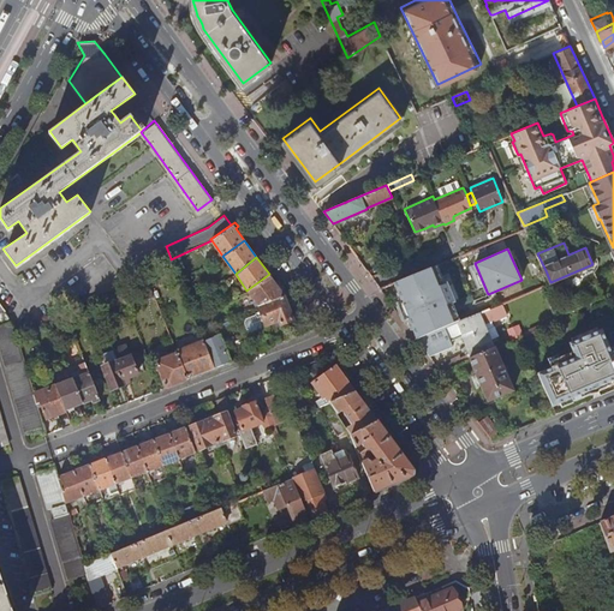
[(418,339),(459,321),(455,311),(453,312),(448,304),(454,301),(446,282),(441,285),(436,276),(440,274),(435,264),(393,281),(398,292),(400,291),(404,299),(397,303),(405,321),(412,318),(416,328),(413,328),(418,339)]
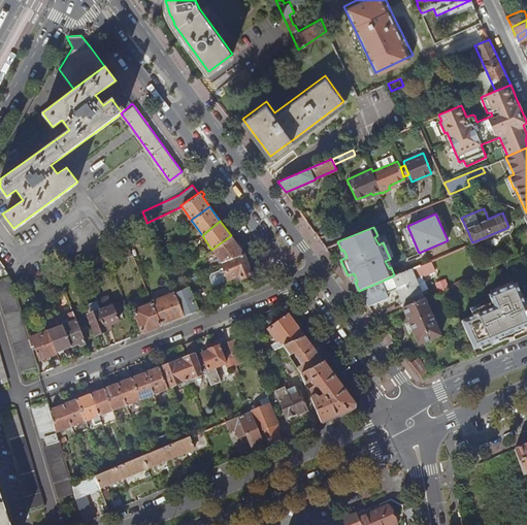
[(118,244),(127,239),(125,232),(114,237),(118,244)]
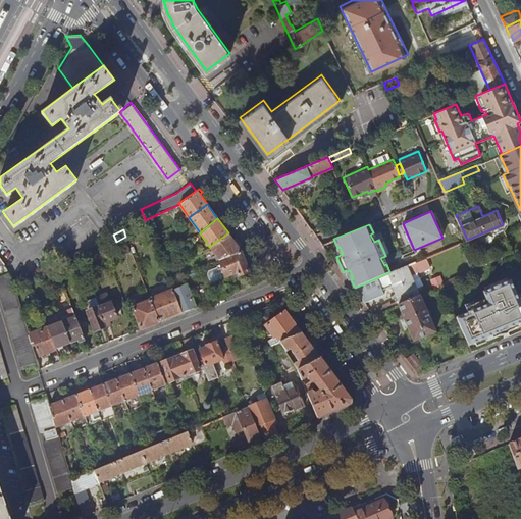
[(218,259),(241,250),(228,232),(209,247),(218,259)]
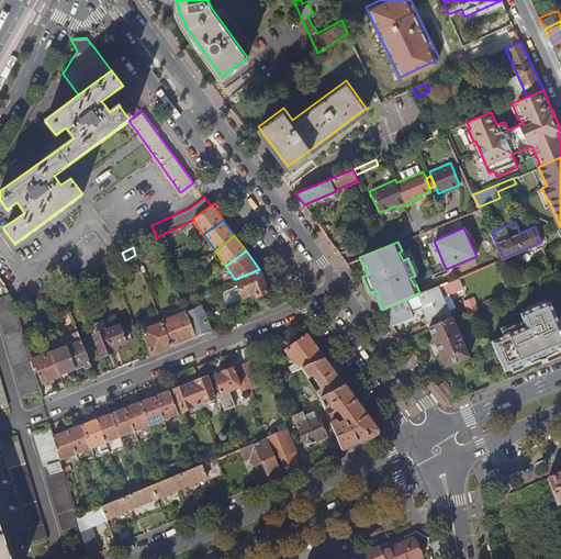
[(164,254),(169,268),(172,266),(167,253),(164,254)]
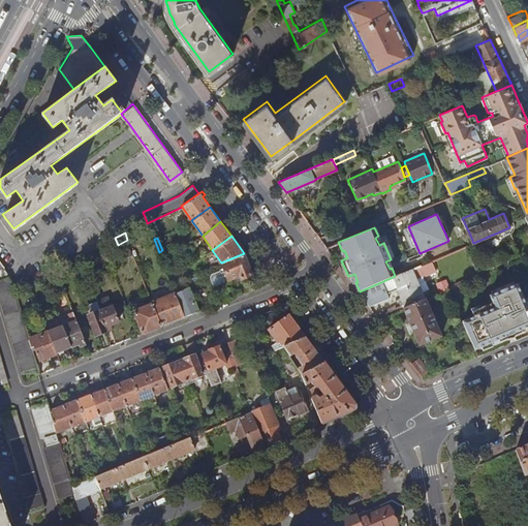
[(96,254),(105,250),(102,243),(93,247),(96,254)]
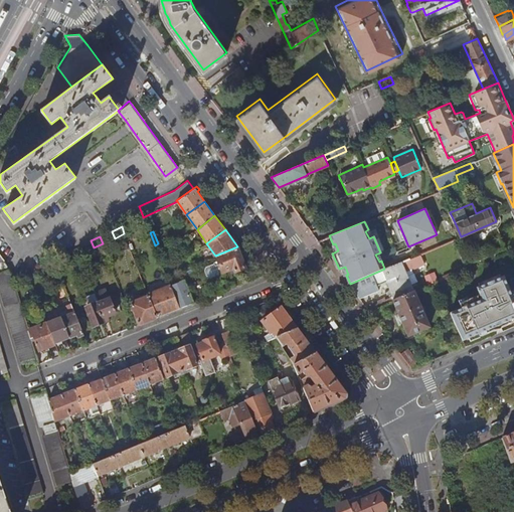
[(237,246),(215,256),(218,263),(206,268),(205,270),(207,275),(211,276),(232,268),(234,272),(245,267),(237,246)]
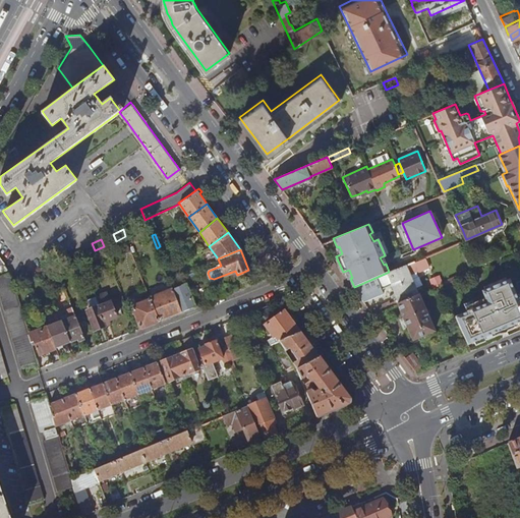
[(389,272),(354,287),(364,301),(384,293),(382,288),(392,283),(398,297),(396,298),(414,339),(436,330),(410,272),(417,269),(418,270),(430,265),(426,255),(415,261),(389,272)]
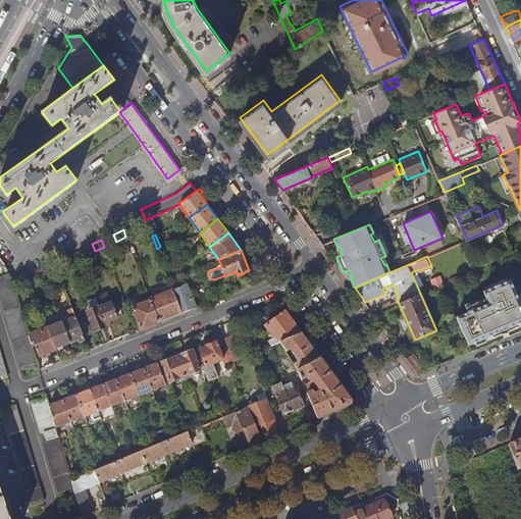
[(196,267),(187,271),(188,277),(198,273),(196,267)]
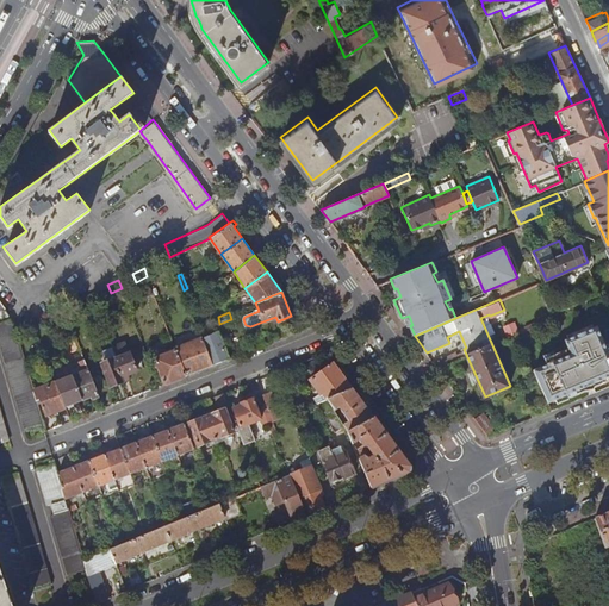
[(37,399),(32,386),(8,314),(0,318),(0,349),(25,429),(43,423),(37,399)]
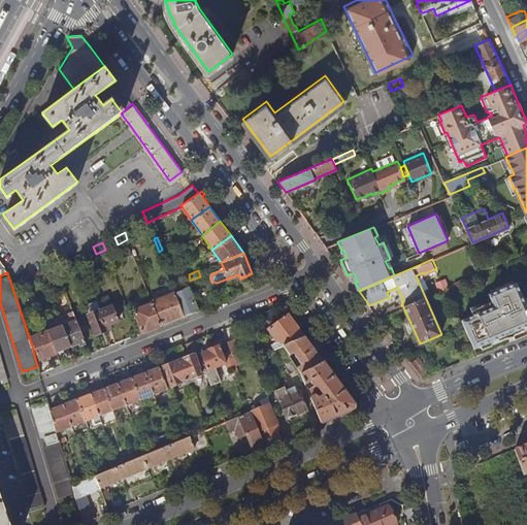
[(512,284),(526,319),(526,299),(525,301),(517,282),(512,284)]
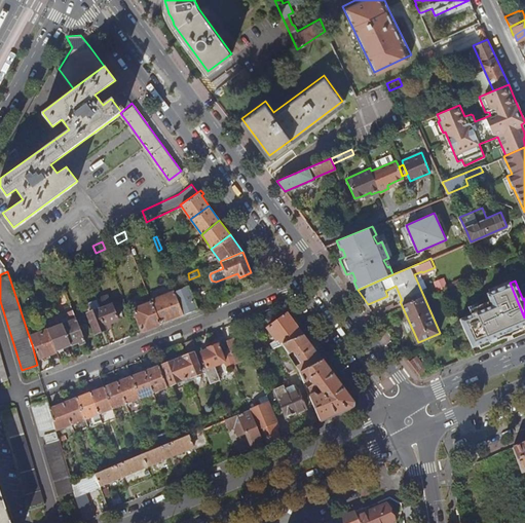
[(489,300),(503,333),(518,327),(519,329),(524,327),(524,318),(510,283),(503,286),(504,288),(498,290),(497,288),(488,292),(491,300),(489,300)]
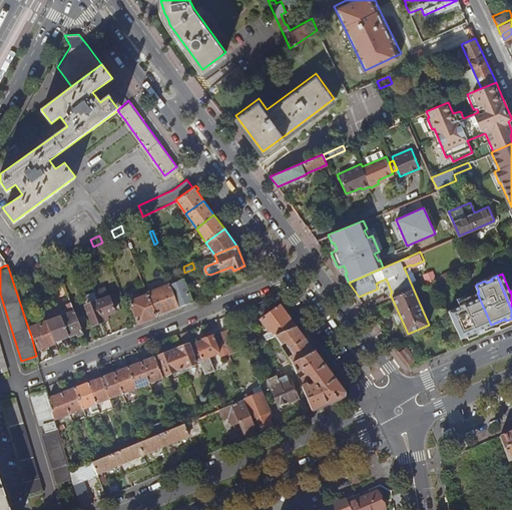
[(186,303),(191,301),(181,279),(169,284),(177,306),(186,303)]
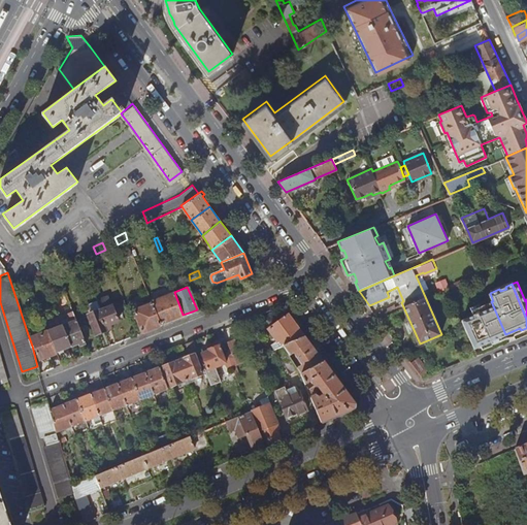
[(172,320),(183,315),(174,292),(152,301),(153,302),(161,324),(172,320)]
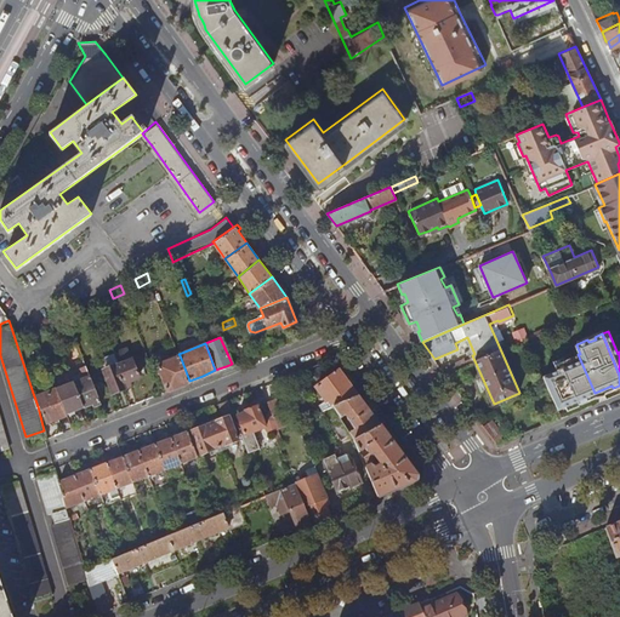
[(119,363),(103,369),(113,392),(125,386),(123,383),(138,376),(128,347),(115,350),(119,363)]
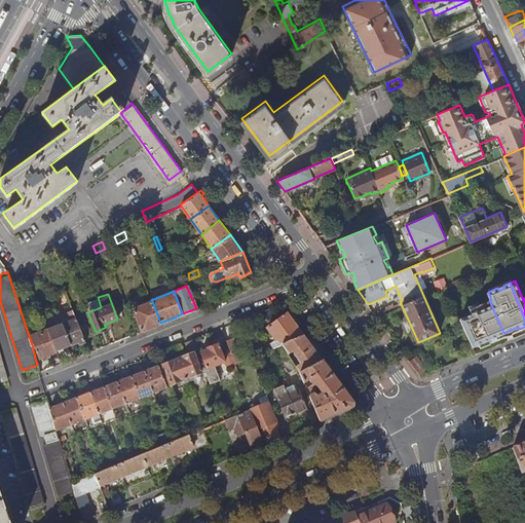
[(460,319),(474,346),(490,339),(491,341),(498,338),(497,335),(503,333),(489,300),(471,308),(473,313),(460,319)]
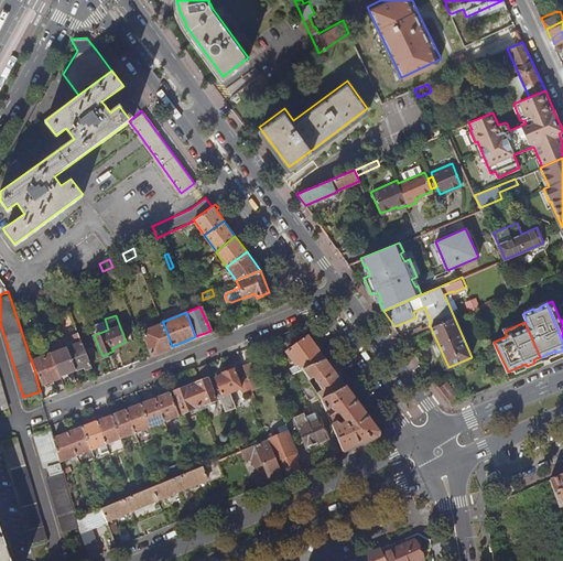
[(157,352),(172,346),(163,323),(143,331),(152,354),(157,352)]
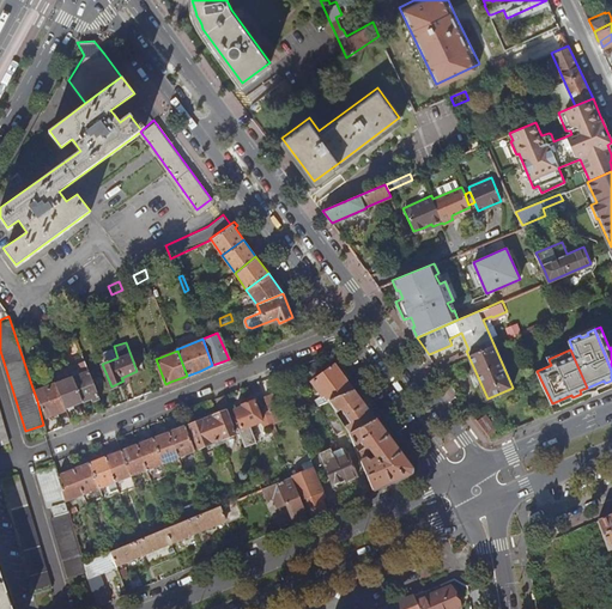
[(92,401),(100,399),(84,358),(76,363),(79,373),(72,377),(82,401),(90,397),(92,401)]
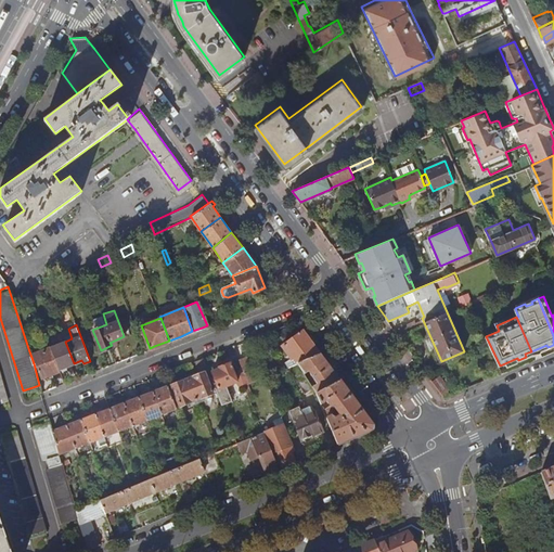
[(407,324),(395,329),(399,335),(410,330),(407,324)]
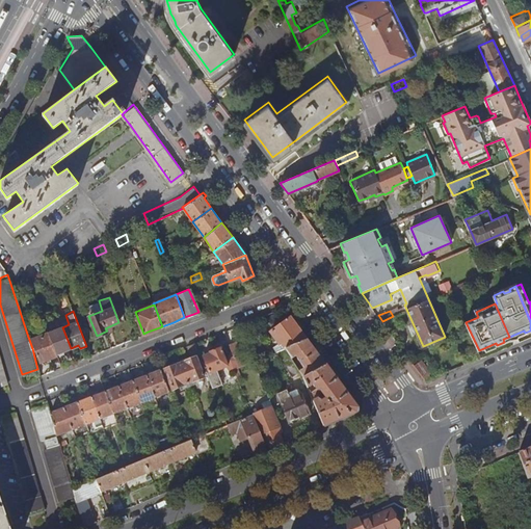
[(285,347),(307,338),(290,315),(270,331),(283,348),(285,347)]
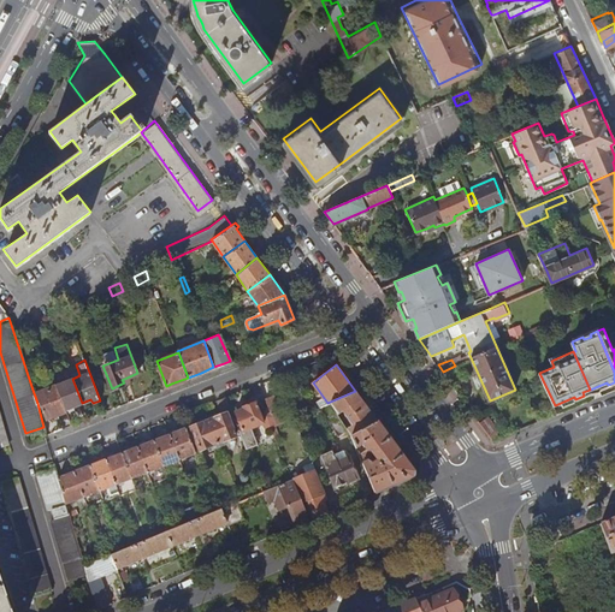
[(65,410),(82,403),(72,379),(71,375),(53,382),(65,410)]
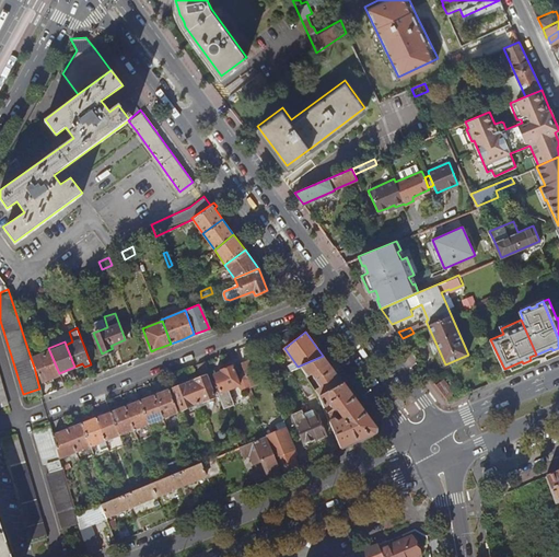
[(41,381),(59,373),(48,348),(30,355),(34,367),(41,381)]
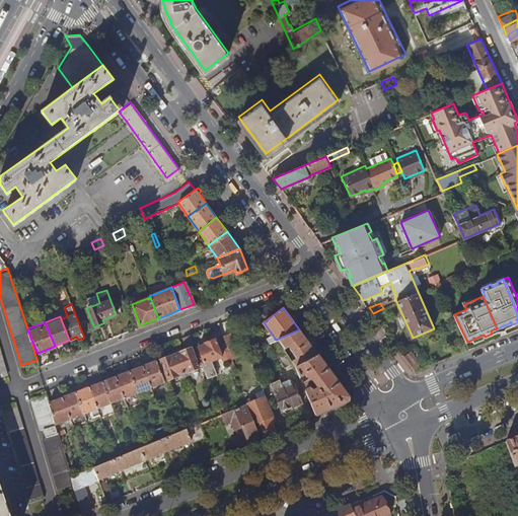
[(296,367),(317,355),(299,330),(299,329),(278,339),(284,348),(289,345),(290,348),(293,354),(294,353),(297,357),(292,361),(296,367)]
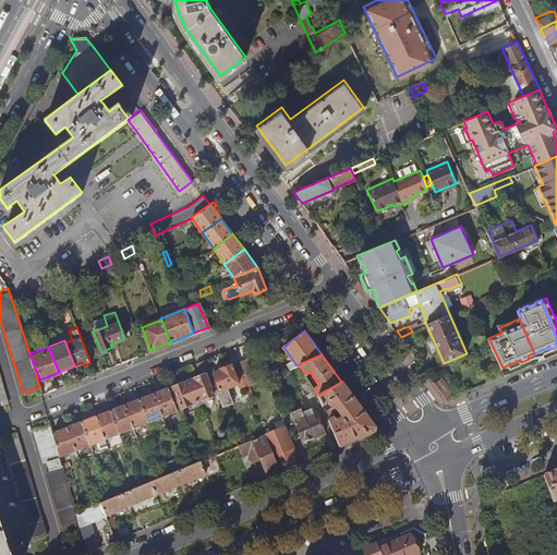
[(244,371),(252,368),(247,357),(240,359),(244,371)]
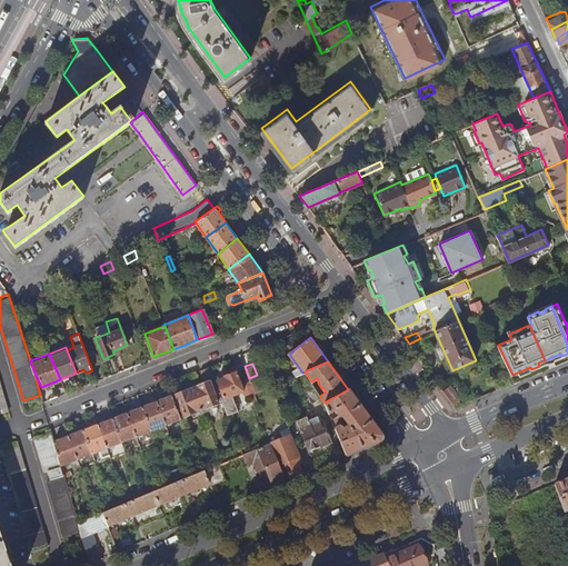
[(192,387),(201,409),(218,403),(209,380),(213,379),(208,365),(199,369),(205,383),(192,387)]
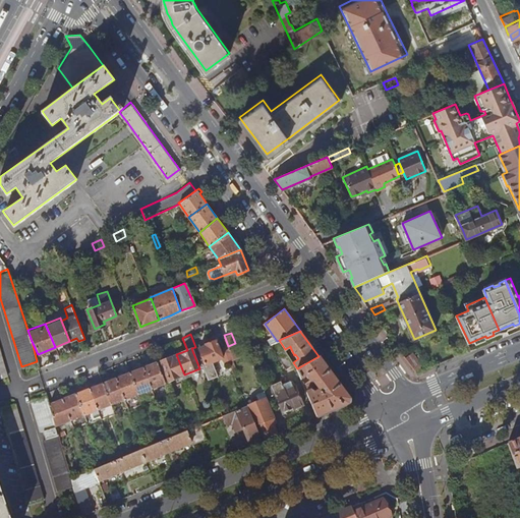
[(212,361),(222,357),(223,356),(222,354),(216,340),(198,347),(200,352),(197,353),(208,380),(217,376),(212,361)]
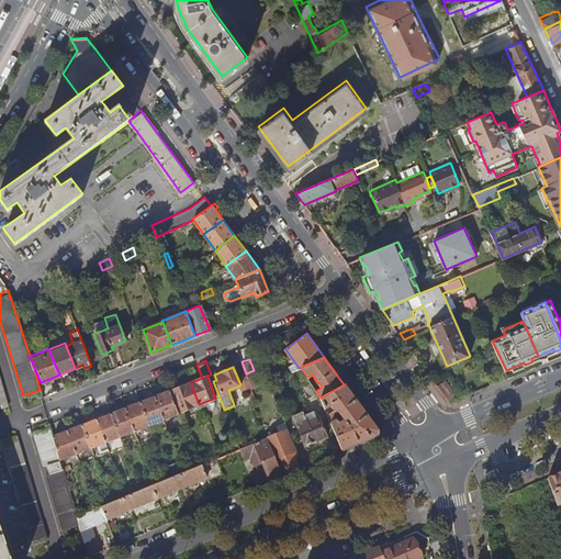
[(251,387),(259,383),(254,370),(246,373),(248,379),(251,387)]
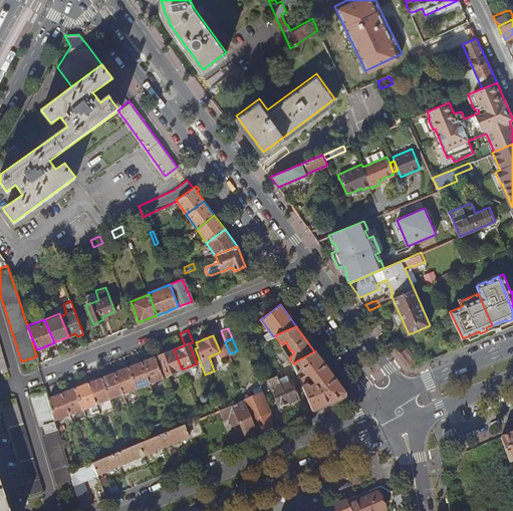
[(225,355),(230,353),(227,346),(219,349),(220,351),(219,352),(222,358),(226,357),(225,355)]
